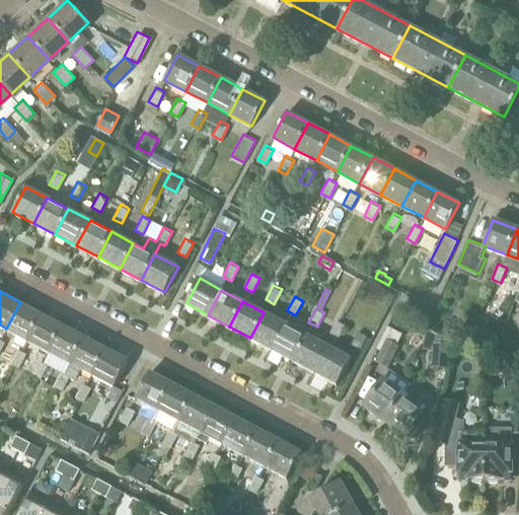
[(20,302),(6,328),(27,340),(42,314),(20,302)]
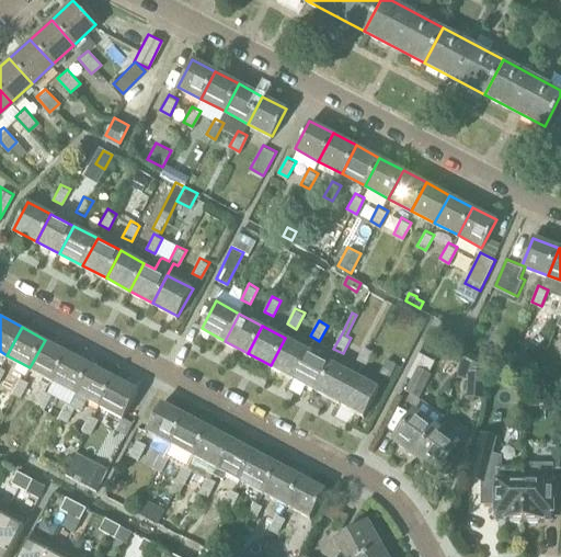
[(309,350),(285,338),(271,365),(294,377),(309,350)]
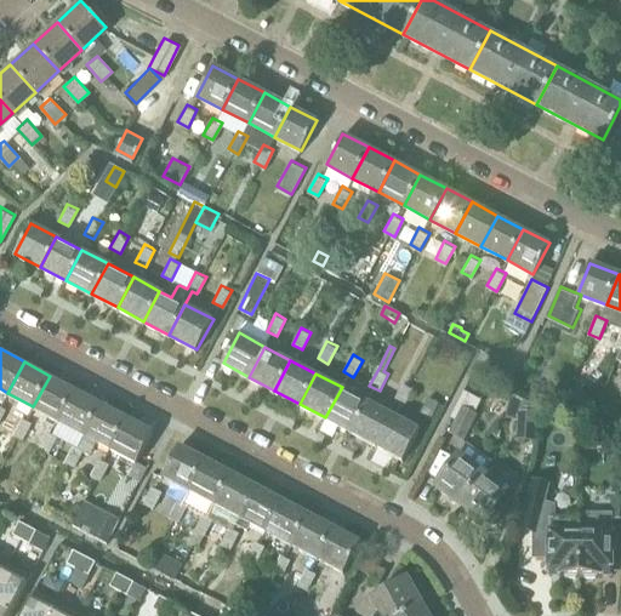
[(75,389),(50,376),(33,406),(58,420),(75,389)]
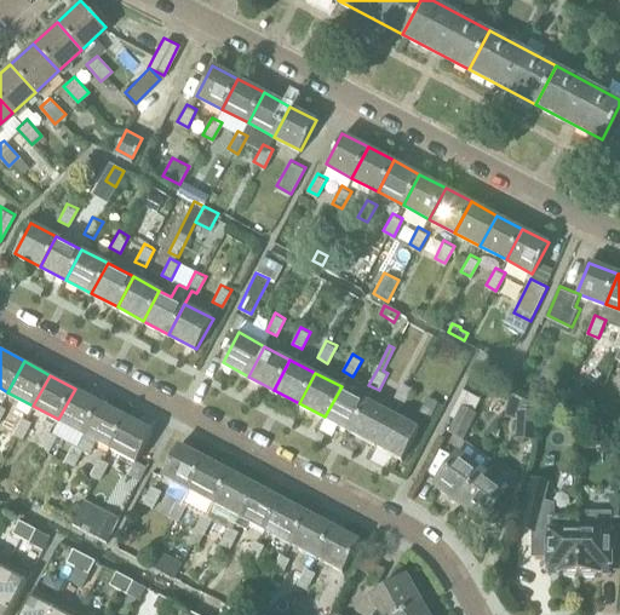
[(585,379),(580,394),(596,400),(601,385),(585,379)]
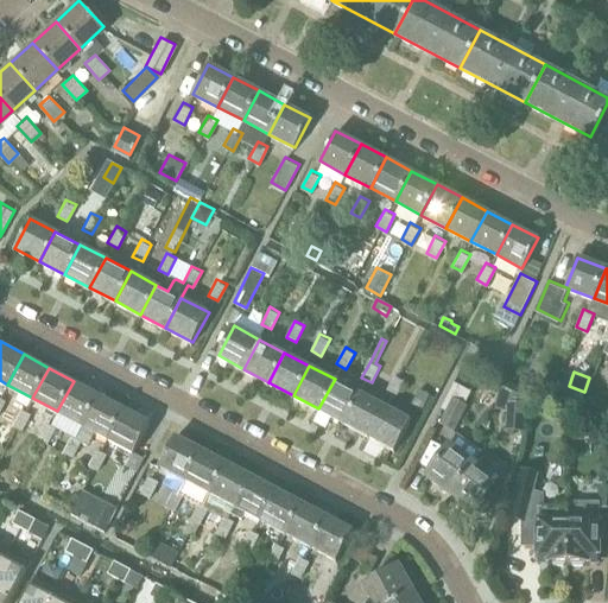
[(397,374),(388,391),(398,397),(406,380),(397,374)]
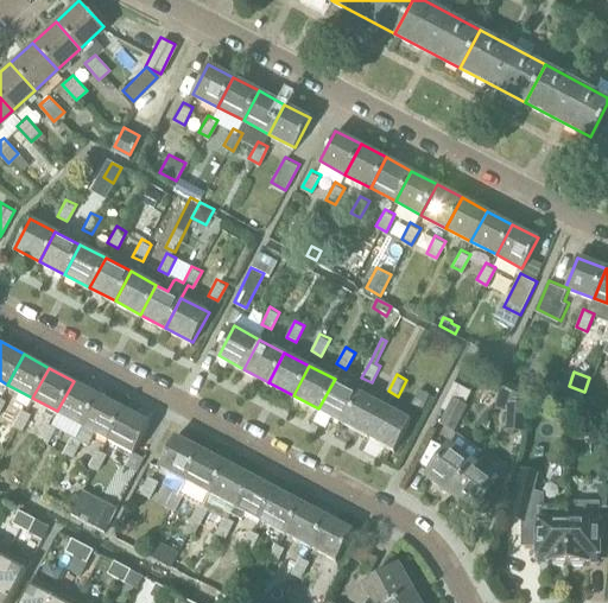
[(360,393),(335,379),(318,408),(343,423),(360,393)]
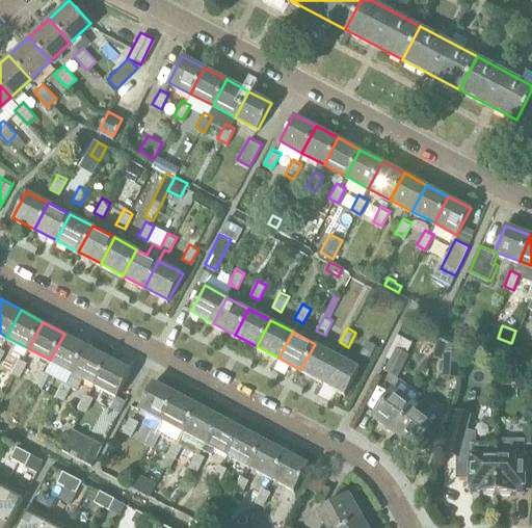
[(64,334),(50,360),(73,372),(86,345),(64,334)]
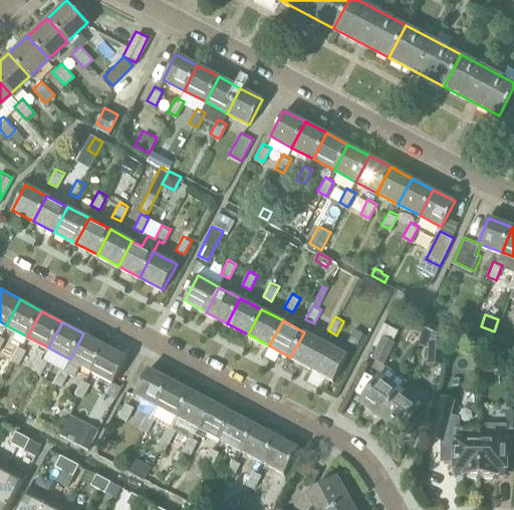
[(481,326),(476,337),(490,343),(495,331),(494,331),(481,326)]
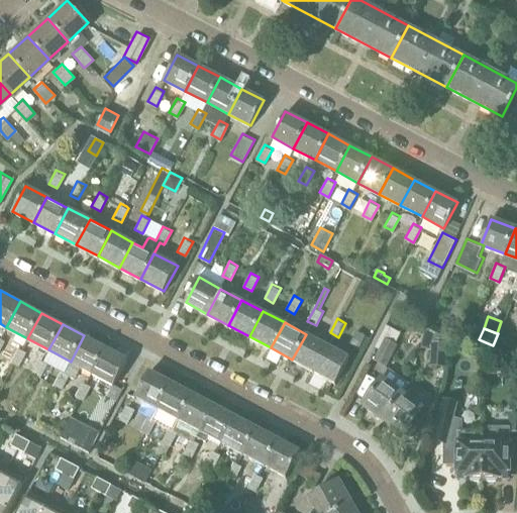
[(350,343),(354,346),(359,348),(367,334),(358,329),(350,343)]
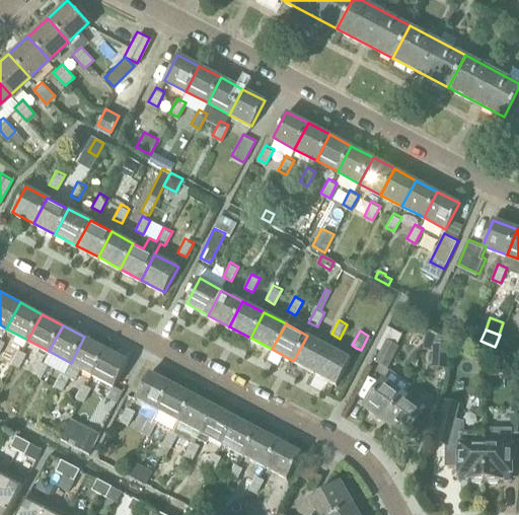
[(307,336),(293,361),(315,372),(328,347),(307,336)]
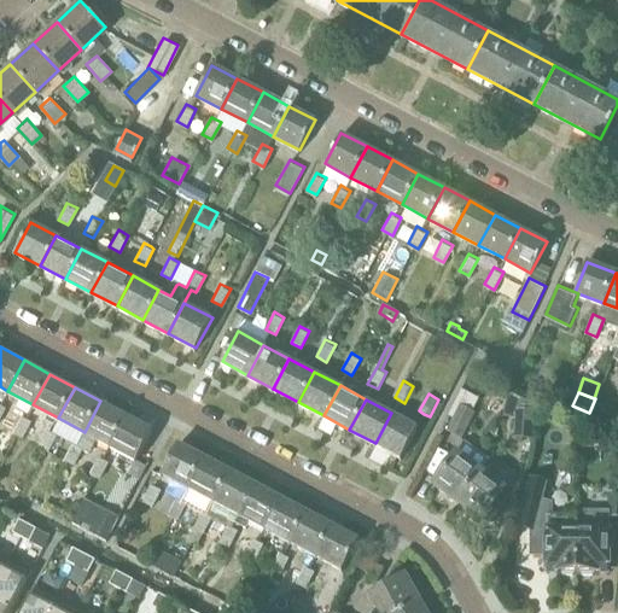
[(100,401),(85,432),(77,444),(73,442),(63,459),(73,463),(81,449),(89,454),(98,439),(110,445),(126,415),(100,401)]
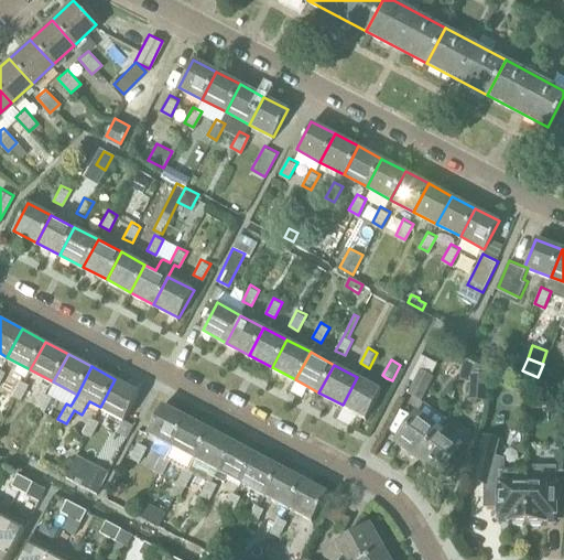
[(433,375),(420,369),(409,394),(422,399),(433,375)]
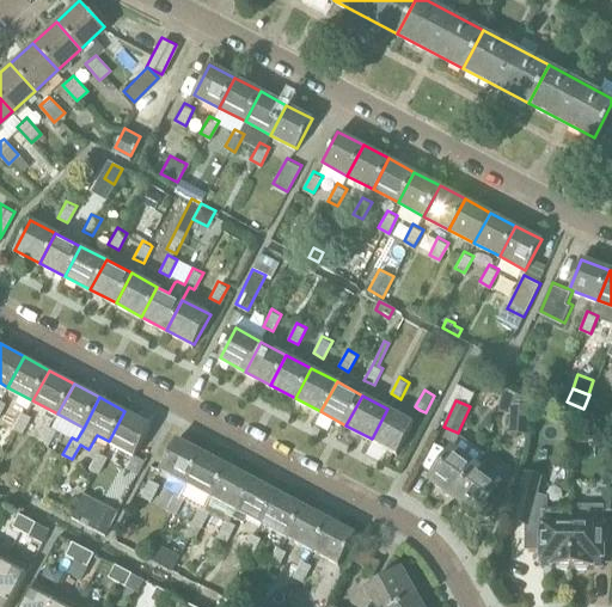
[(509,431),(527,433),(528,404),(510,404),(509,431)]
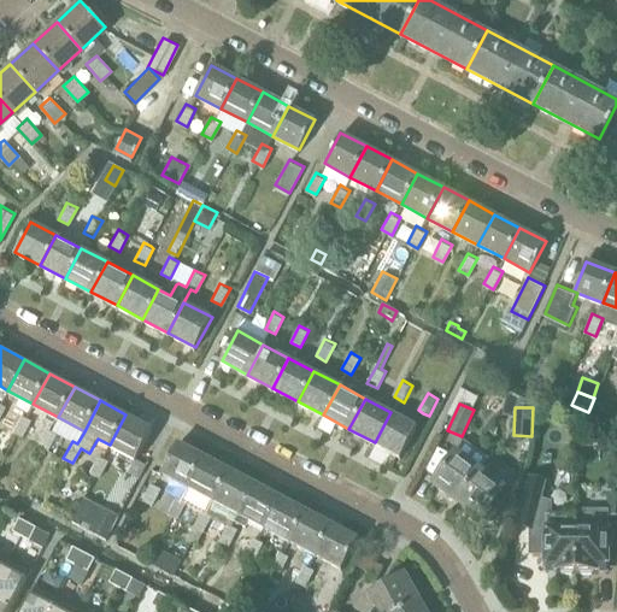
[(400,455),(417,425),(404,418),(391,412),(375,442),(400,455)]
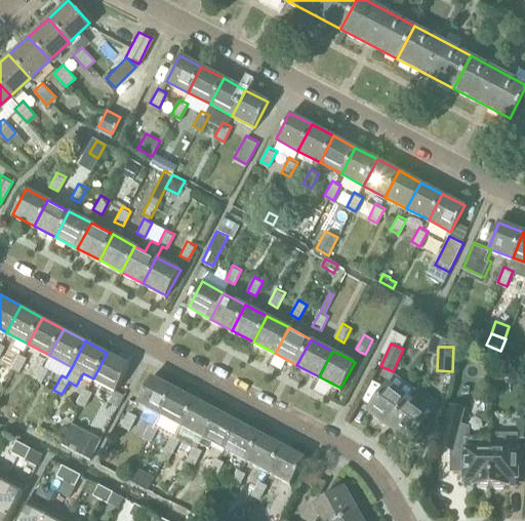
[(10,367),(18,371),(26,357),(18,352),(10,367)]
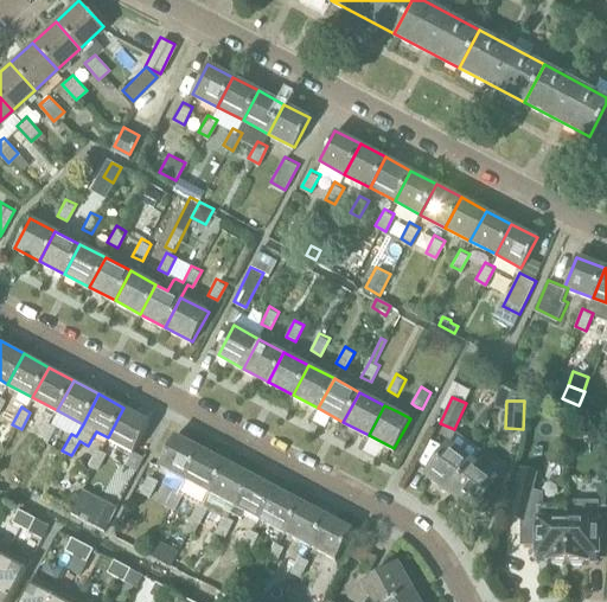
[(149,421),(123,408),(108,437),(134,452),(149,421)]
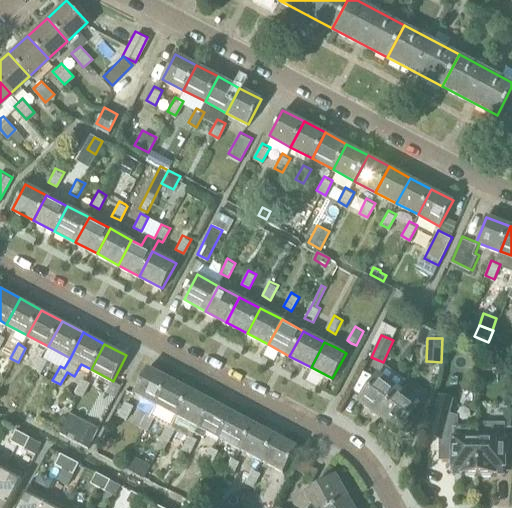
[(31,369),(39,373),(47,359),(39,355),(31,369)]
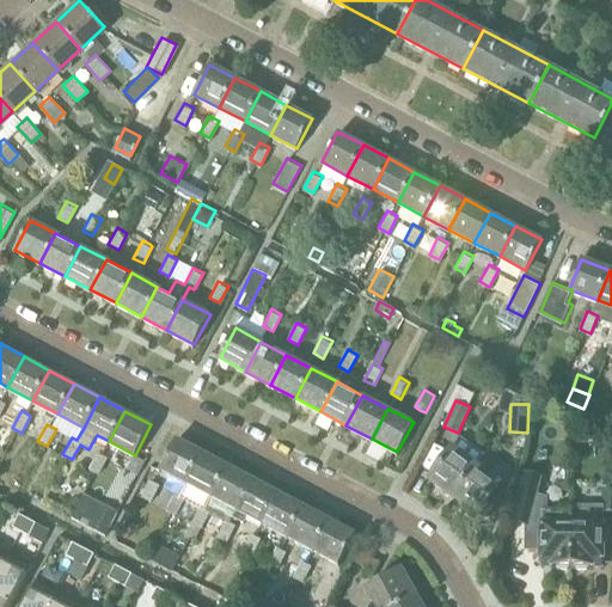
[(456,496),(485,452),(461,435),(430,478),(456,496)]
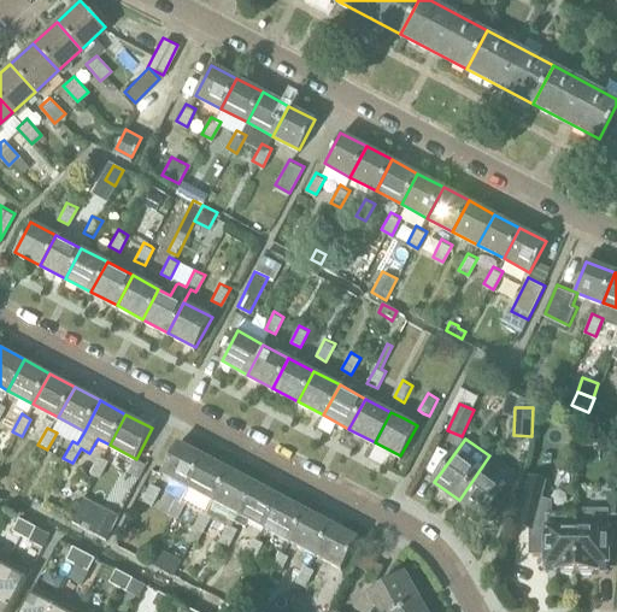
[(187,486),(204,455),(178,442),(162,472),(187,486)]
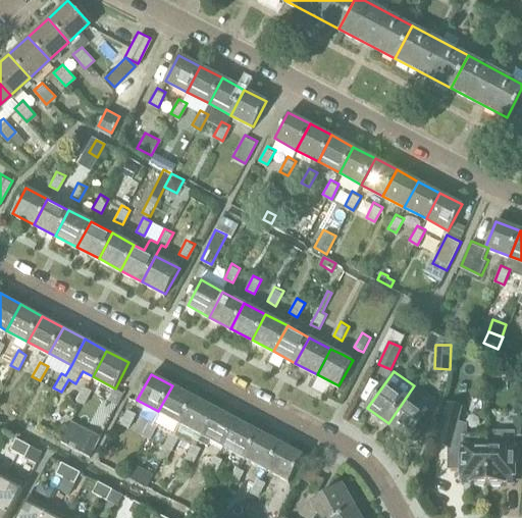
[(75,399),(83,404),(91,390),(83,384),(75,399)]
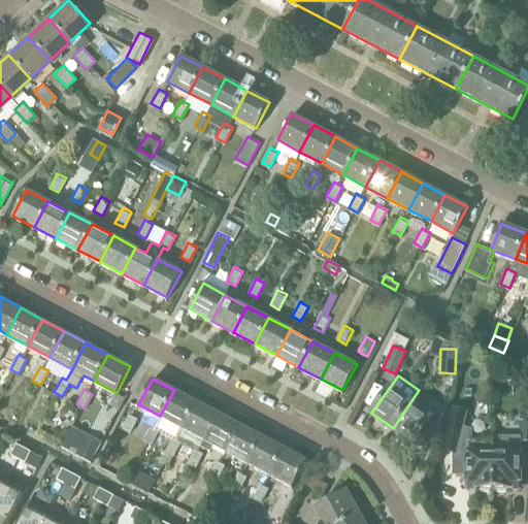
[(174,390),(160,416),(183,427),(196,401),(174,390)]
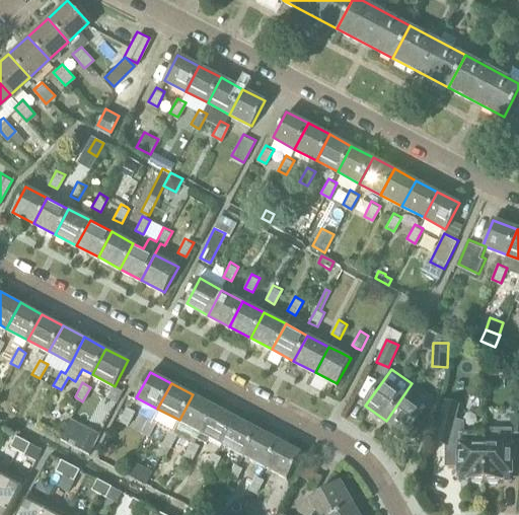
[(414,400),(418,388),(412,383),(386,421),(394,426),(390,431),(400,439),(404,434),(405,435),(406,434),(411,437),(417,436),(421,433),(425,421),(419,417),(425,409),(414,400)]
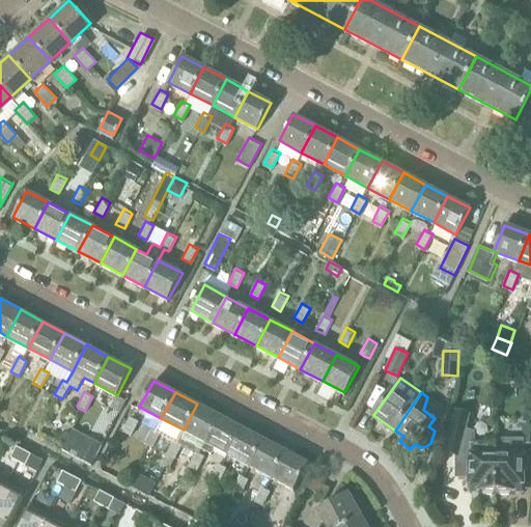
[(530,396),(525,396),(521,437),(524,437),(524,442),(530,442),(530,396)]
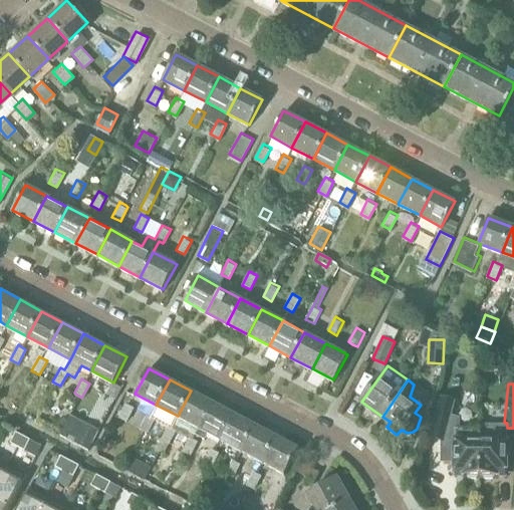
[(191,391),(178,416),(199,427),(212,402),(191,391)]
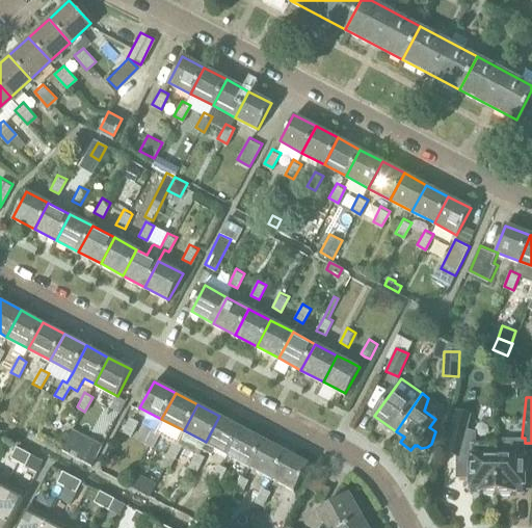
[(456,411),(446,451),(457,454),(457,475),(470,475),(469,485),(471,485),(472,489),(478,489),(478,491),(483,491),(484,493),(493,494),(495,491),(497,491),(497,455),(497,442),(475,442),(475,431),(467,429),(471,414),(456,411)]
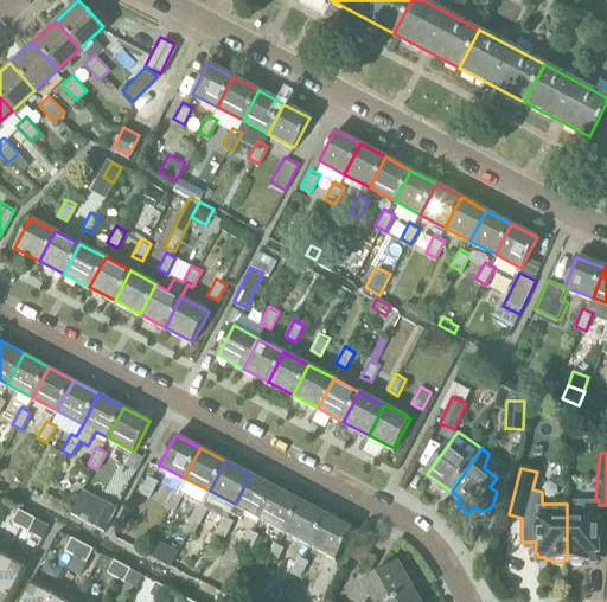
[(139,491),(148,495),(157,479),(148,474),(139,491)]
